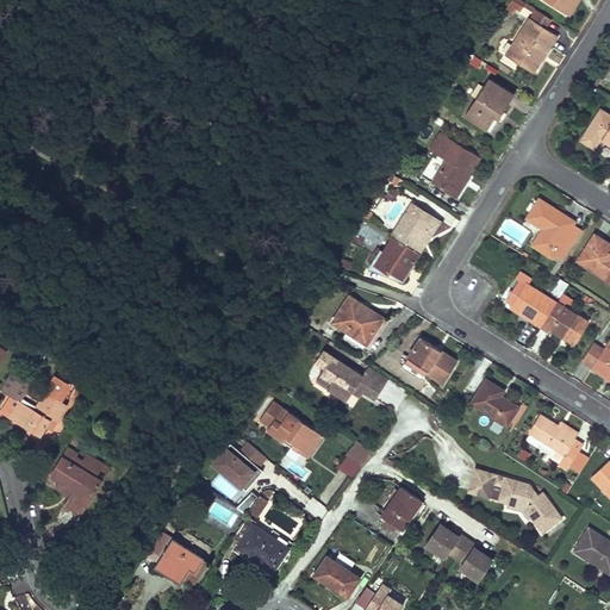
[(524,2),(520,0),(511,0),(509,4),(520,10),(524,2)]
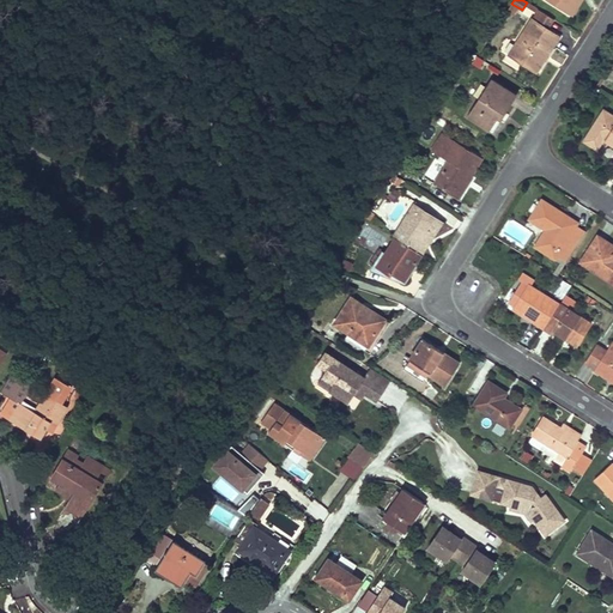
[(546,0),(568,13),(575,0),(546,0)]
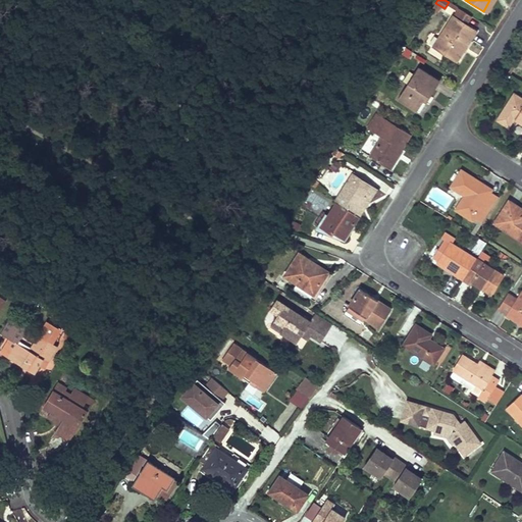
[(494,0),(489,0),(483,11),(486,13),(494,0)]
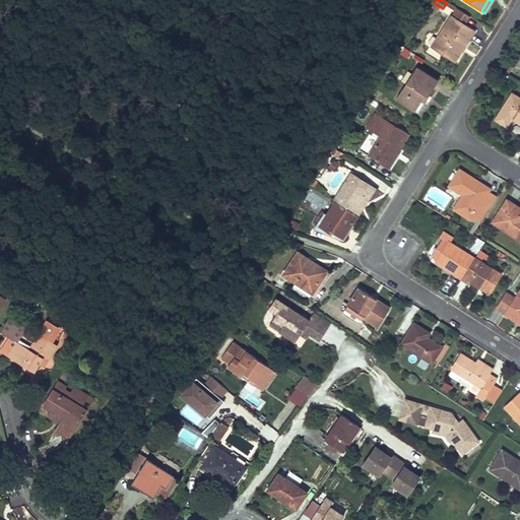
[(451,16),(465,25),(470,17),(456,8),(454,10),(451,16)]
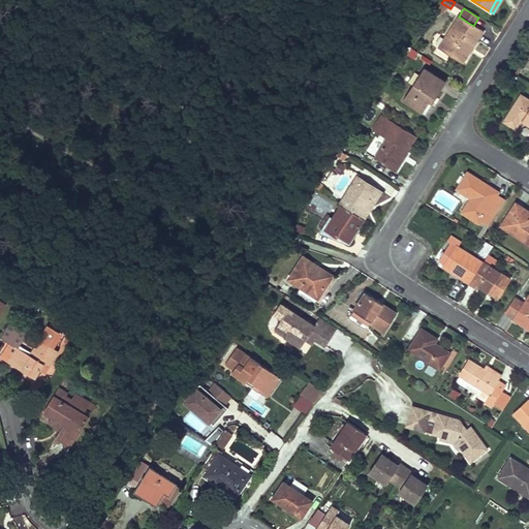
[(473,26),(459,17),(444,39),(439,47),(463,62),(470,51),(468,50),(470,47),(471,48),(483,31),(473,26)]
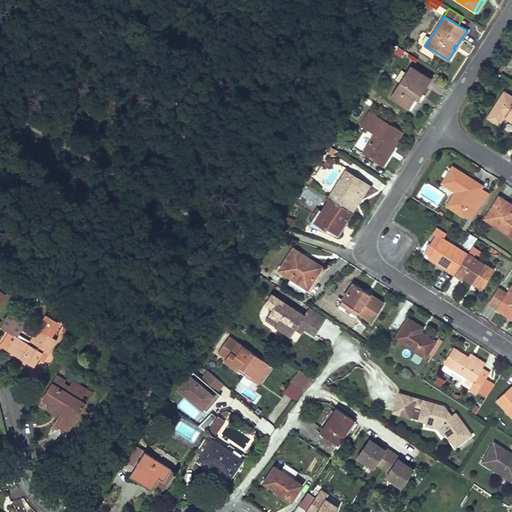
[(422,43),(425,45),(430,38),(427,36),(422,43)]
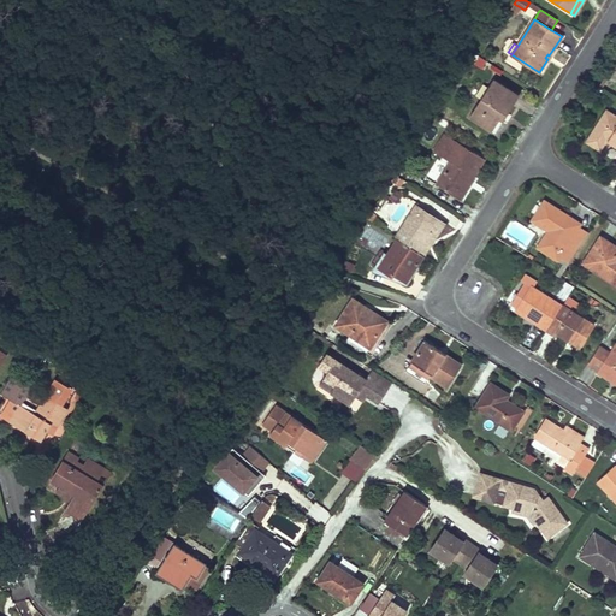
[(519,95),(493,78),(469,117),(492,131),(499,119),(504,112),(507,114),(519,95)]
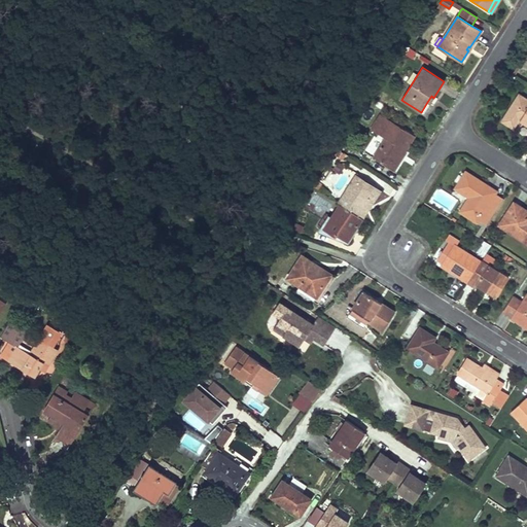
[(526,100),(519,95),(502,120),(513,128),(518,118),(520,116),(523,117),(521,120),(526,124),(526,100)]
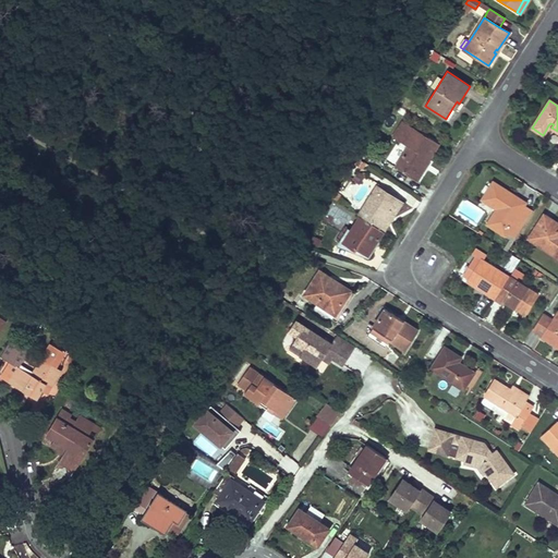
[(438,144),(403,121),(393,136),(409,146),(396,167),(413,179),(427,158),(428,159),(438,144)]
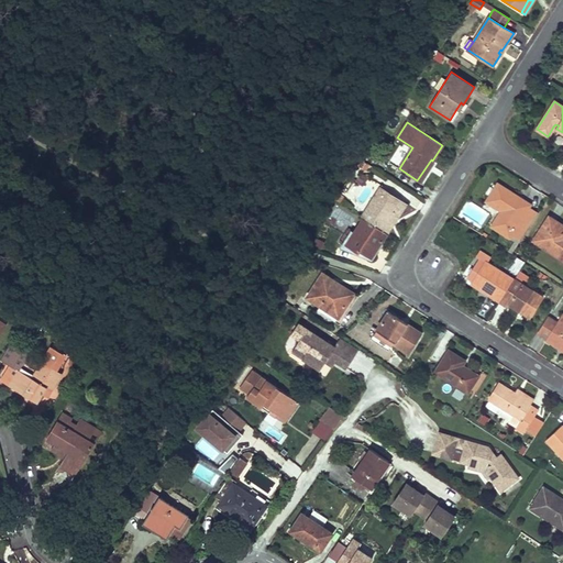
[(432,161),(431,159),(417,180),(420,183),(433,162),(432,161)]
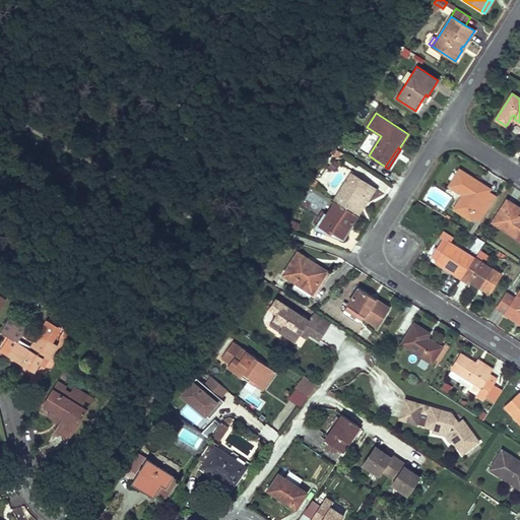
[(340,164),(335,159),(329,168),(335,172),(340,164)]
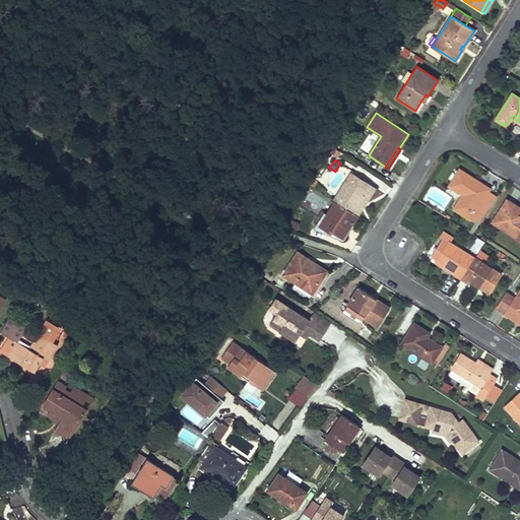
[(459,170),(449,186),(463,195),(454,208),(470,219),(472,216),(480,221),(497,196),(489,190),(486,194),(479,190),(477,192),(474,189),(478,182),(459,170)]
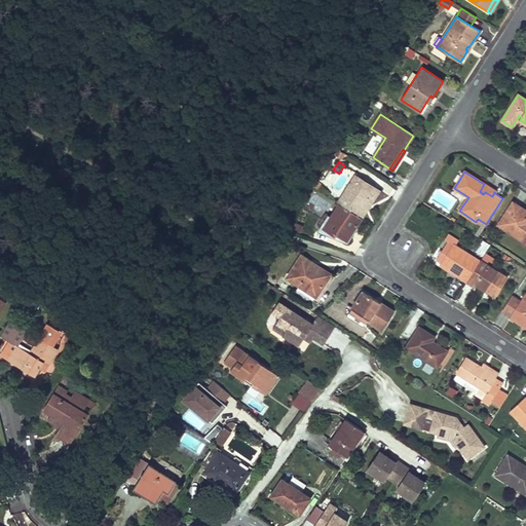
[(355,175),(342,195),(346,197),(341,204),(361,218),(366,210),(363,208),(369,196),(366,194),(372,186),(355,175)]
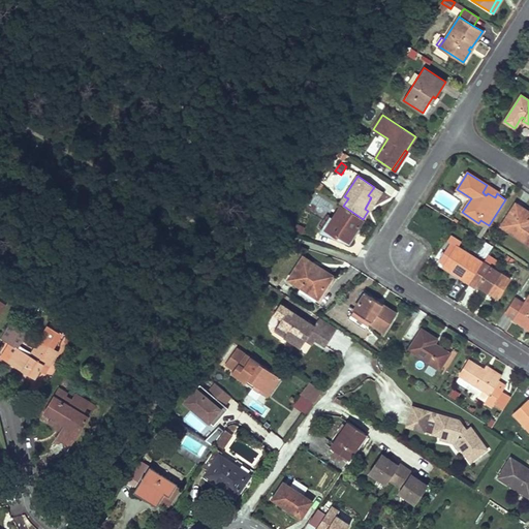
[(315,187),(319,190),(323,185),(318,182),(315,187)]
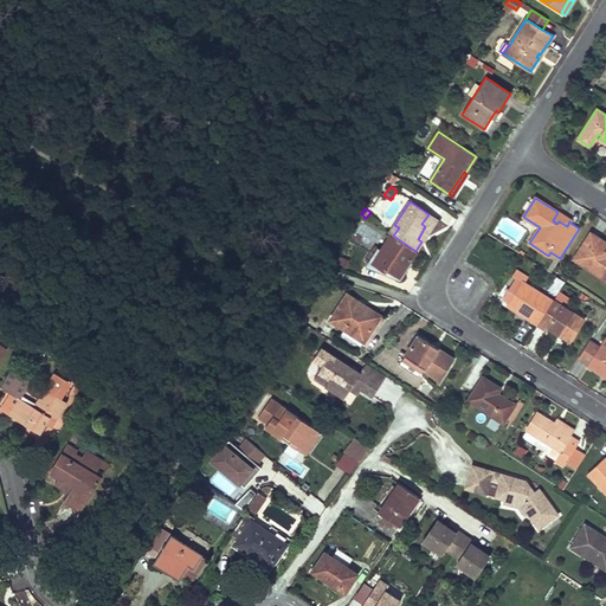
[(571,220),(558,212),(553,220),(556,224),(559,221),(567,226),(569,221),(571,220)]
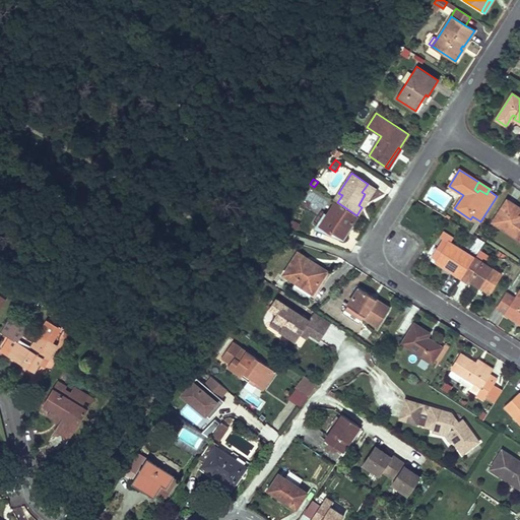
[(374,188),(368,184),(362,192),(365,194),(359,205),(362,207),(374,188)]
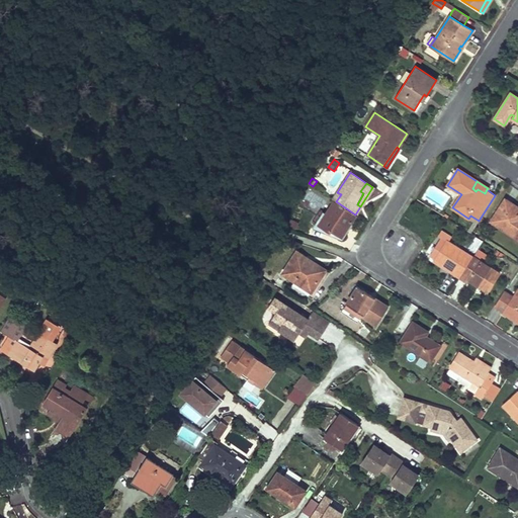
[(517,207),(505,199),(491,221),(517,238),(517,207)]
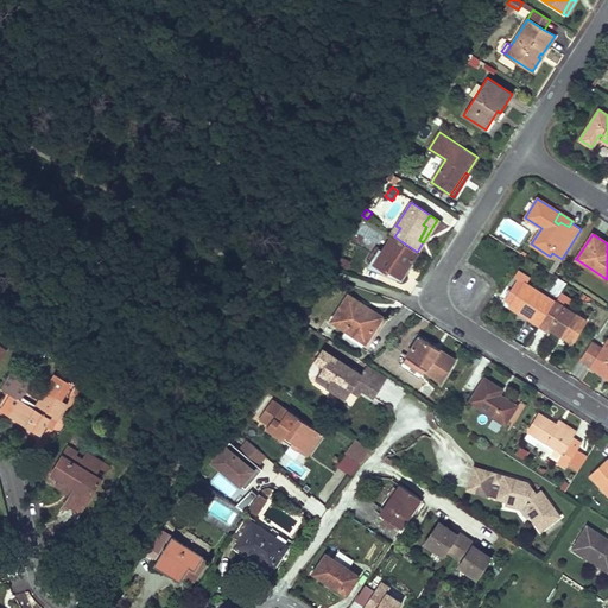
[(394,236),(392,235),(374,265),(387,273),(388,271),(400,278),(417,252),(394,236)]
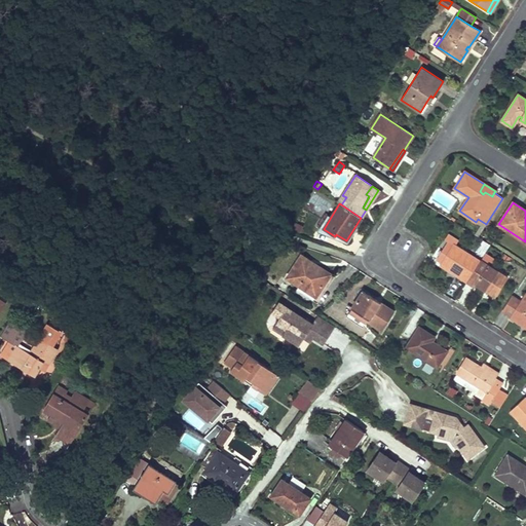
[(447,241),(448,240),(455,246),(459,239),(450,233),(446,240),(447,241)]
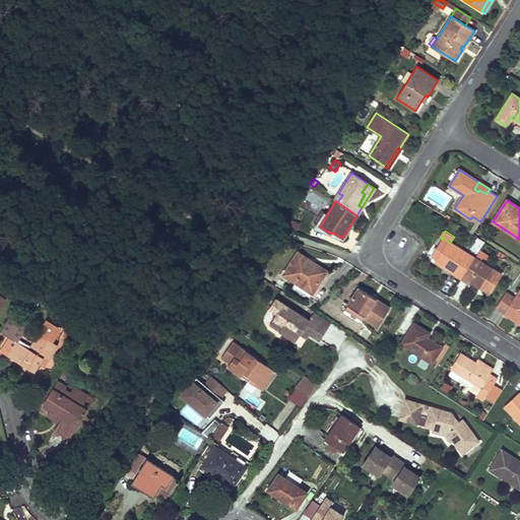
[(445,263),(463,275),(474,258),(450,243),(443,238),(442,239),(436,248),(437,249),(443,252),(442,255),(440,254),(437,258),(435,261),(443,266),(445,263)]
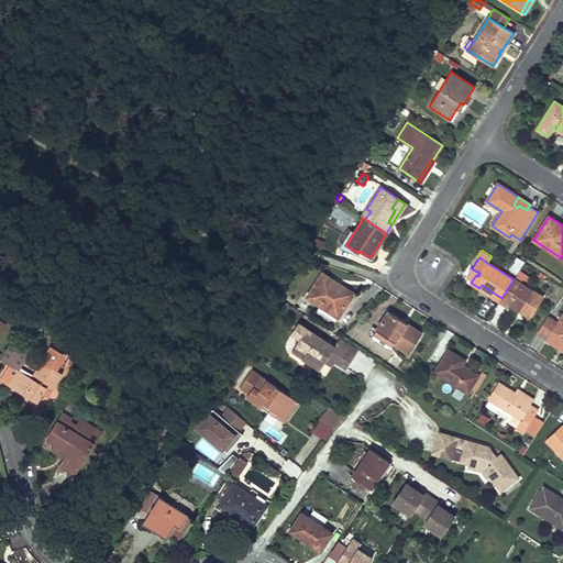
[(479,273),(473,269),(468,276),(473,279),(476,275),(478,276),(479,273)]
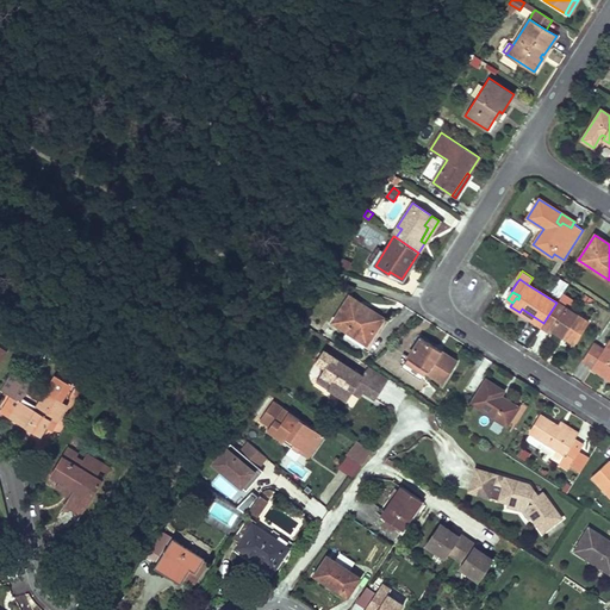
[(562,294),(558,302),(568,309),(573,302),(562,294)]
